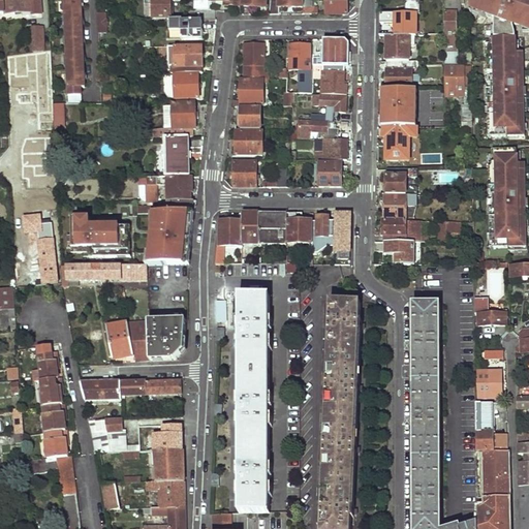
[(5,0),(6,3),(0,3),(0,14),(32,13),(32,17),(42,16),(41,0),(5,0)]
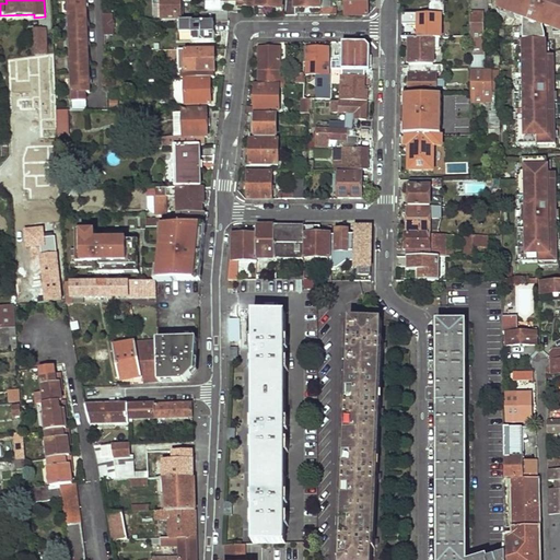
[(85,109),(85,93),(90,93),(85,0),(67,0),(72,111),(85,109)]
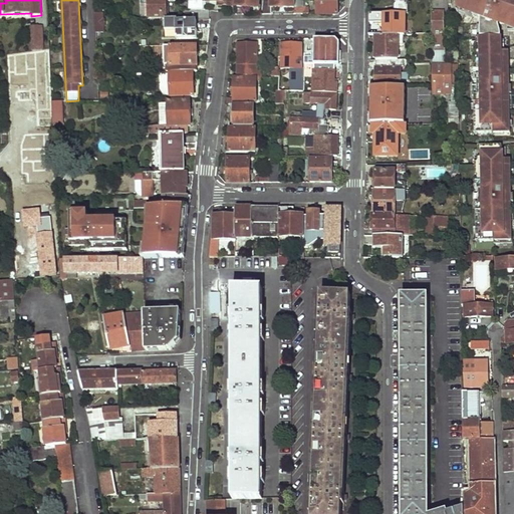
[(149,0),(150,20),(167,20),(167,2),(177,1),(176,0),(149,0)]
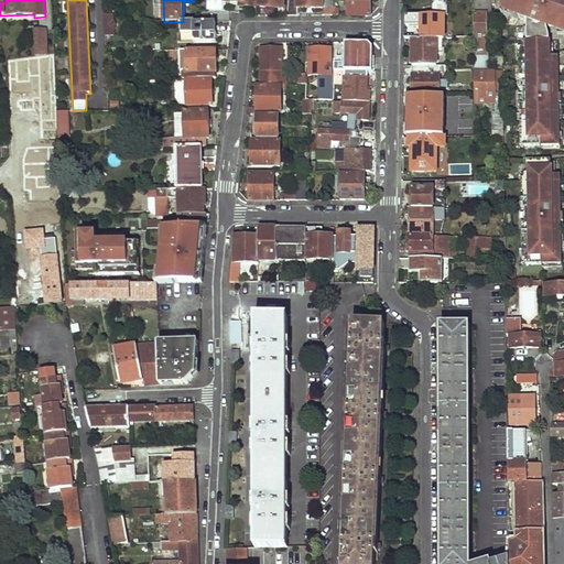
[(208,11),(223,11),(221,0),(227,0),(240,1),(245,1),(245,6),(256,7),(256,0),(217,0),(218,1),(208,1),(208,11)]
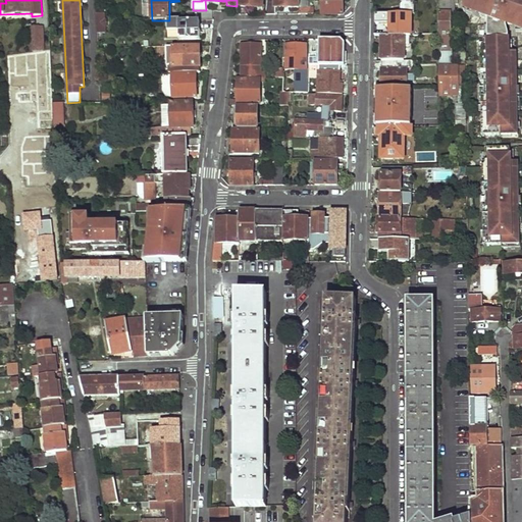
[(239,0),(239,6),(263,8),(263,0),(239,0)]
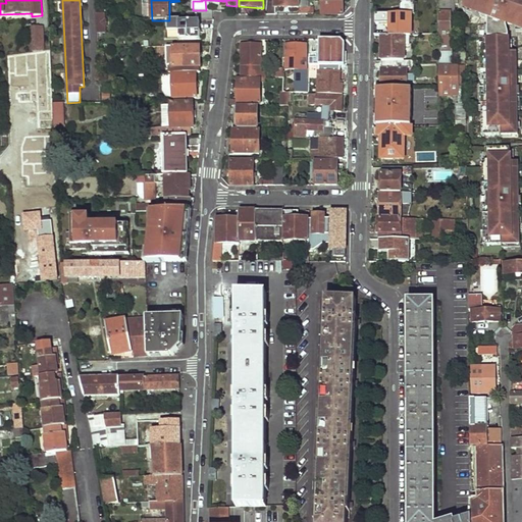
[(267,0),(266,14),(275,14),(275,7),(299,7),(298,0),(267,0)]
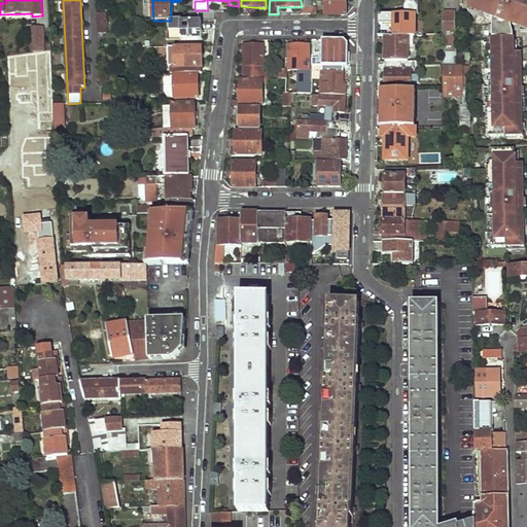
[(304,0),(303,14),(317,14),(317,9),(311,9),(312,0),(304,0)]
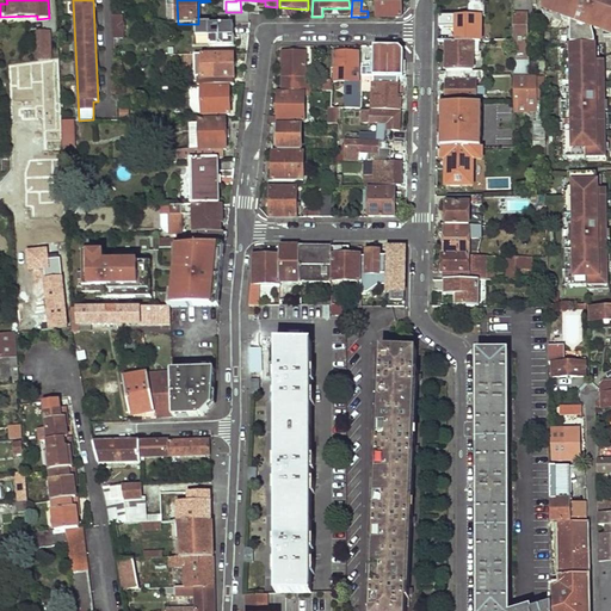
[(377,17),(402,17),(402,0),(377,0),(377,12),(377,17)]
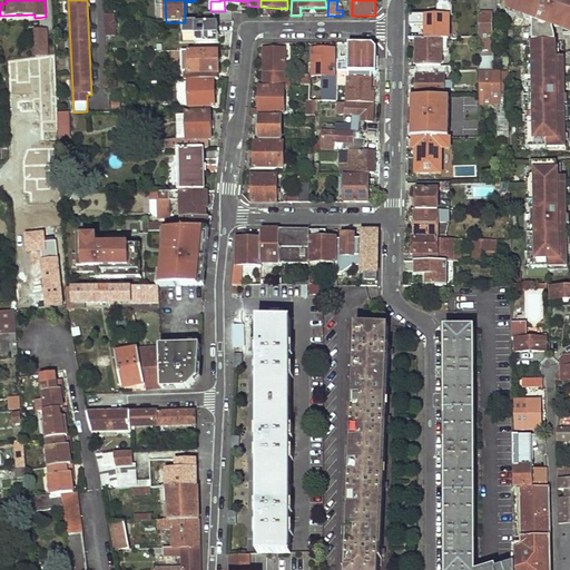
[(479,40),(480,12),(472,12),(471,0),(464,0),(461,0),(461,39),(465,39),(479,40)]
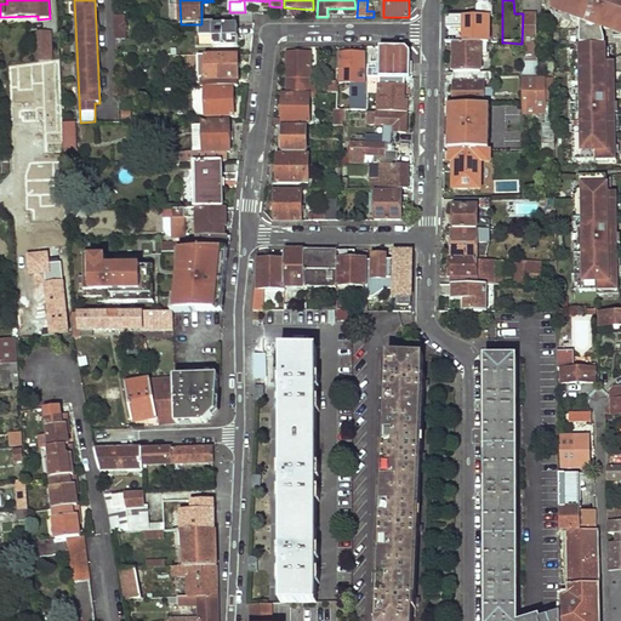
[(522,47),(523,106),(530,106),(539,106),(537,78),(533,78),(533,61),(536,61),(535,17),(541,17),(541,6),(545,6),(545,0),(522,0),(523,13),(522,44),(522,47)]
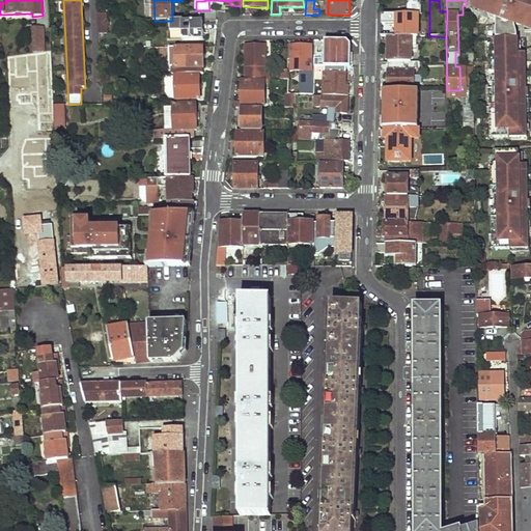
[(530,0),(472,0),(473,12),(480,11),(480,14),(487,15),(503,18),(503,26),(496,26),(496,28),(496,40),(492,40),(492,45),(492,54),(488,55),(488,58),(488,63),(492,63),(493,77),(488,77),(488,83),(493,83),(493,87),(493,96),(490,96),(490,101),(490,107),(490,112),(490,123),(493,123),(493,137),(508,136),(508,132),(514,132),(514,136),(521,136),(526,136),(526,130),(526,123),(526,112),(526,105),(526,98),(526,95),(525,87),(525,65),(523,66),(523,60),(525,60),(525,52),(521,52),(516,52),(516,40),(515,31),(514,27),(514,25),(514,24),(524,24),(530,23),(530,0)]
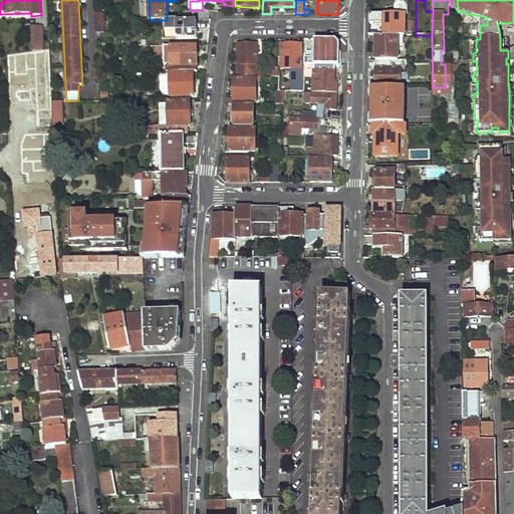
[(395,8),(408,9),(409,1),(396,1),(395,8)]
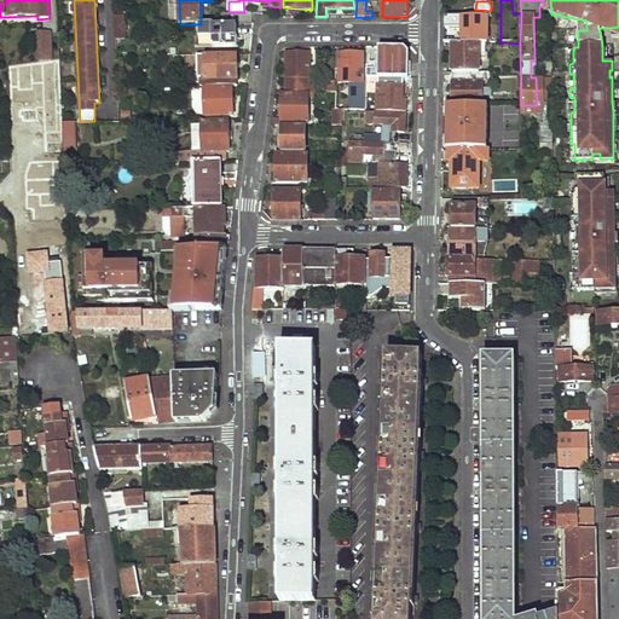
[(114,18),(115,40),(125,40),(123,17),(114,18)]
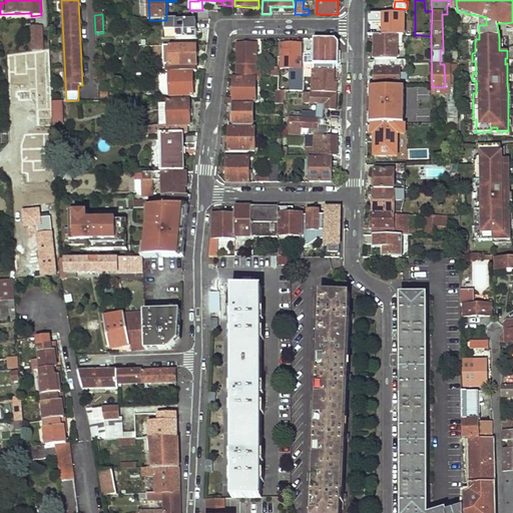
[(175,19),(166,20),(166,31),(174,30),(175,39),(196,38),(195,21),(174,22),(175,19)]
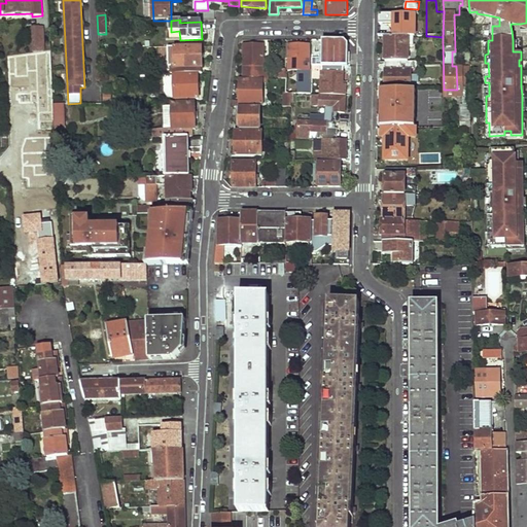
[(32,54),(43,53),(42,28),(32,29),(32,54)]
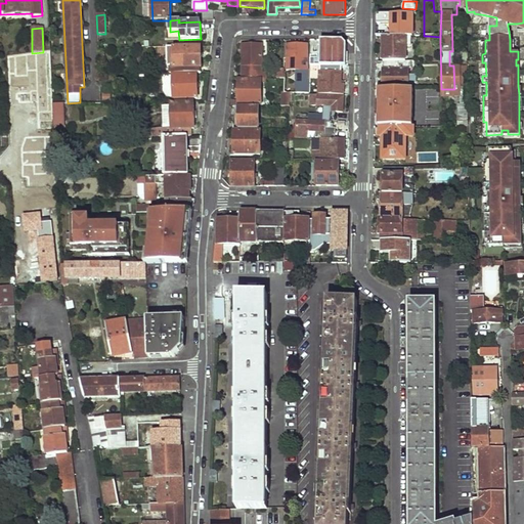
[(383,36),(408,36),(407,28),(376,28),(376,36),(383,36)]
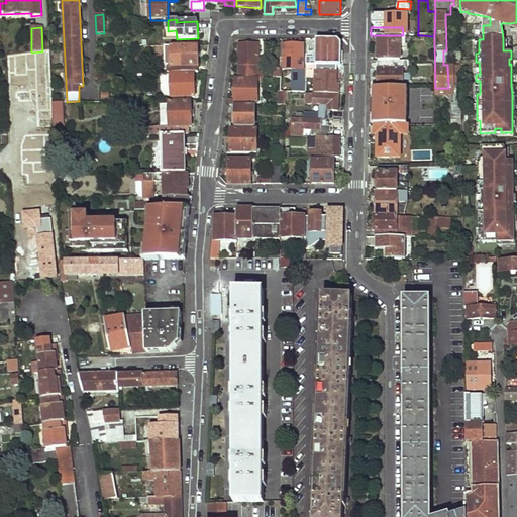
[(168,31),(165,31),(165,39),(177,39),(176,30),(168,31)]
